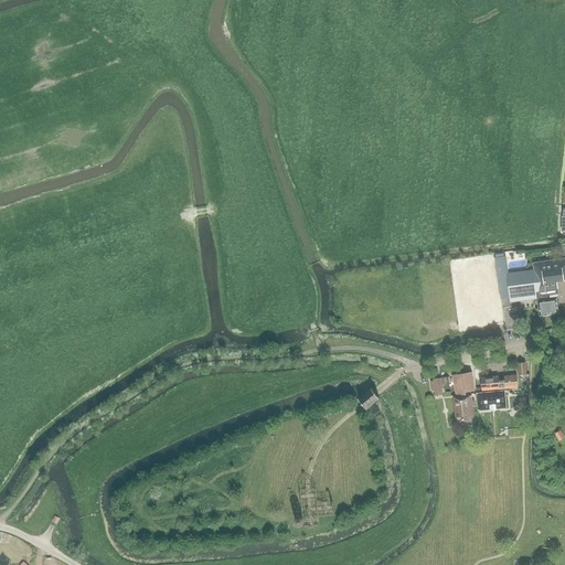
[(564,280),(564,257),(532,262),(533,269),(507,273),(510,298),(536,295),(540,316),(558,313),(556,298),(558,298),(556,280),(563,279),(564,281),(564,280)]
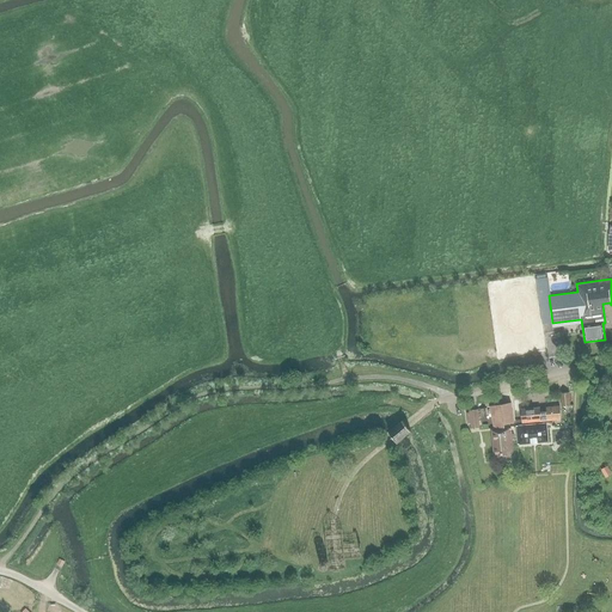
[(570,392),(561,393),(562,405),(571,404),(570,392)]
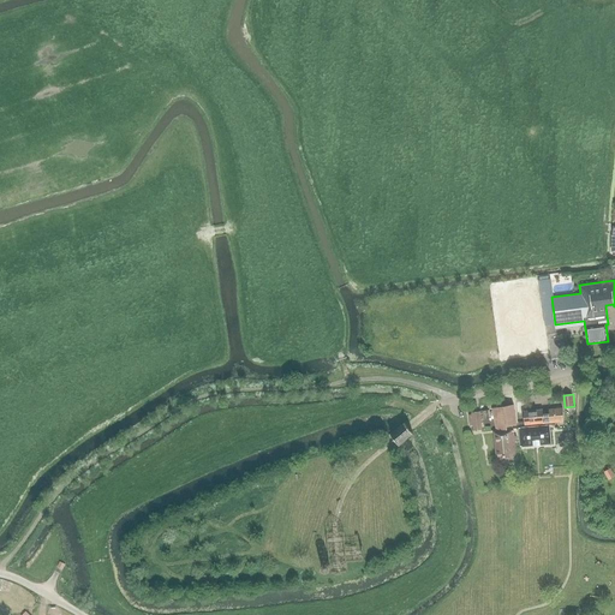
[(506,428),(517,425),(513,405),(491,408),(495,431),(506,430),(506,428)]
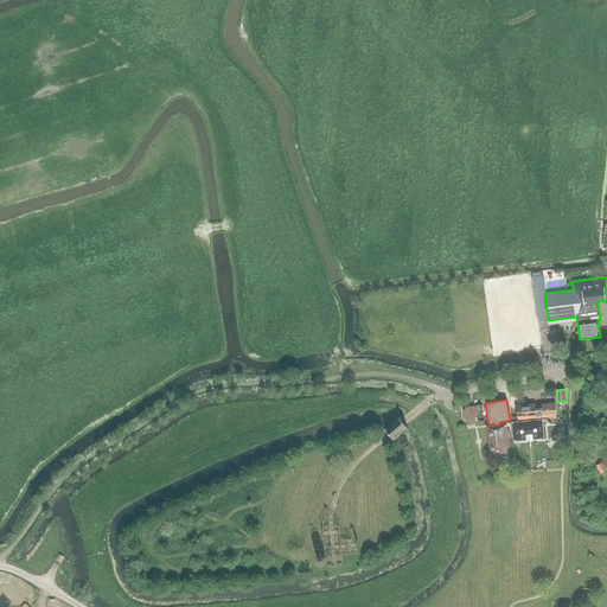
[(517,420),(518,420),(525,420),(556,416),(555,409),(555,403),(548,404),(542,404),(543,408),(535,409),(535,404),(516,407),(517,420)]
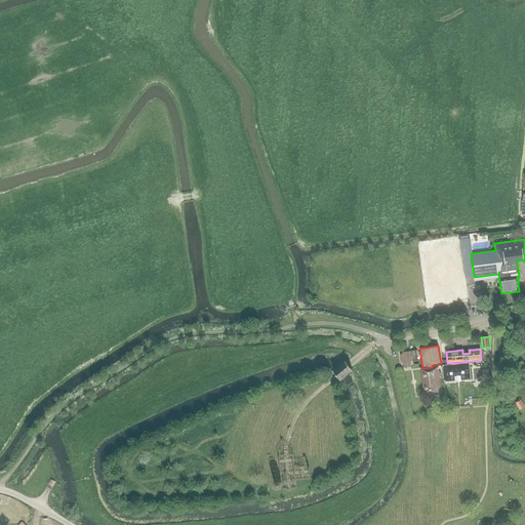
[(403,367),(412,367),(410,352),(402,353),(403,367)]
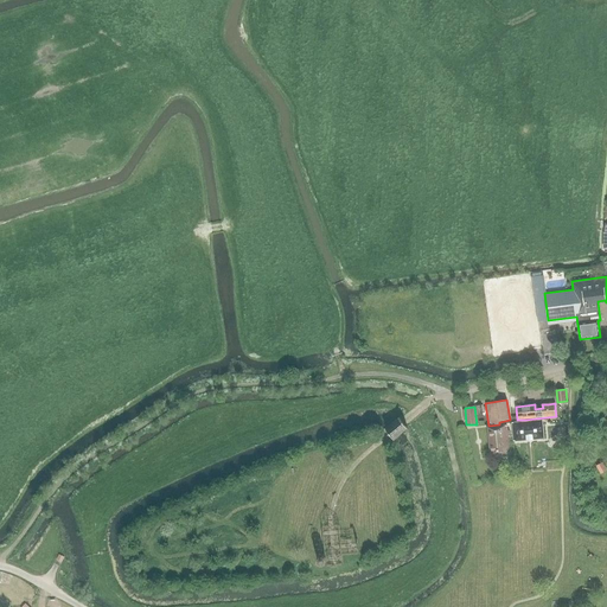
[(407,429),(407,428),(403,423),(398,417),(385,428),(389,434),(394,440),(407,429)]
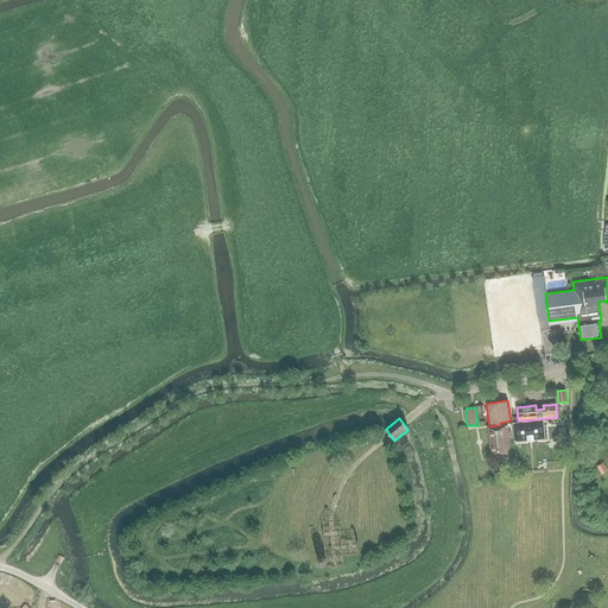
[(526,422),(526,420),(519,420),(519,423),(512,424),(514,442),(544,439),(543,420),(526,422)]
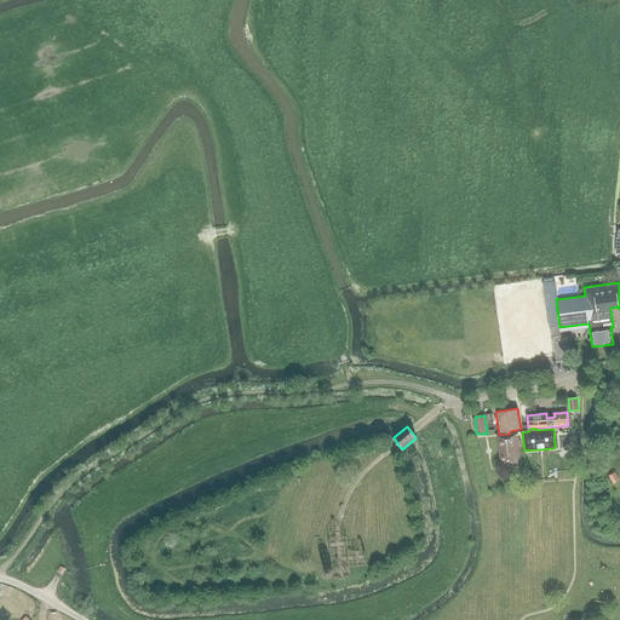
[(520,463),(517,435),(498,437),(501,465),(520,463)]
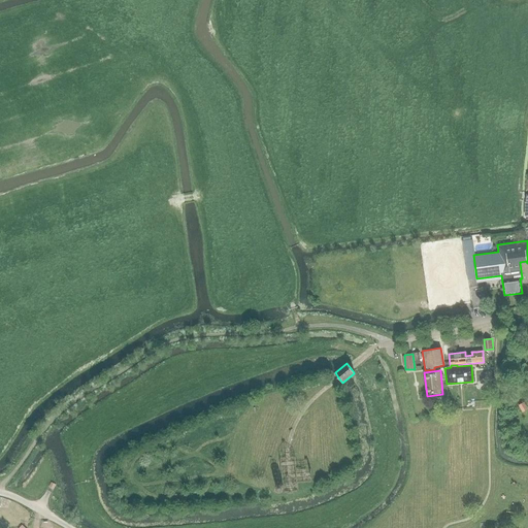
[(527,408),(527,406),(525,401),(519,405),(523,411),(527,408)]
